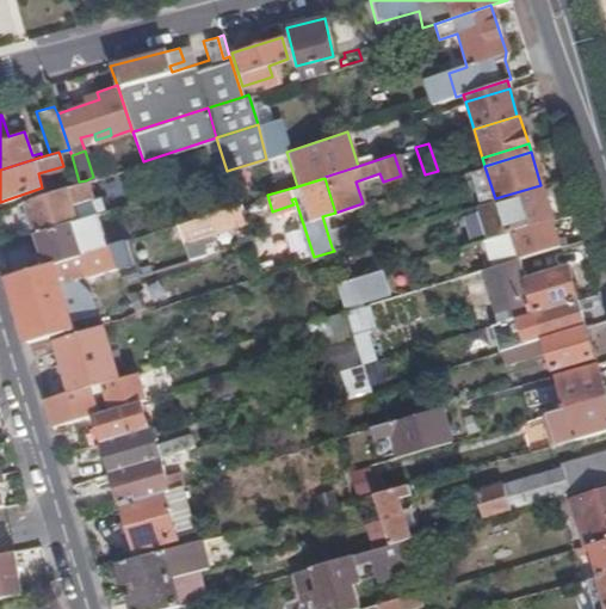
[(79,182),(24,201),(33,234),(73,221),(76,220),(72,204),(91,198),(86,180),(79,182)]
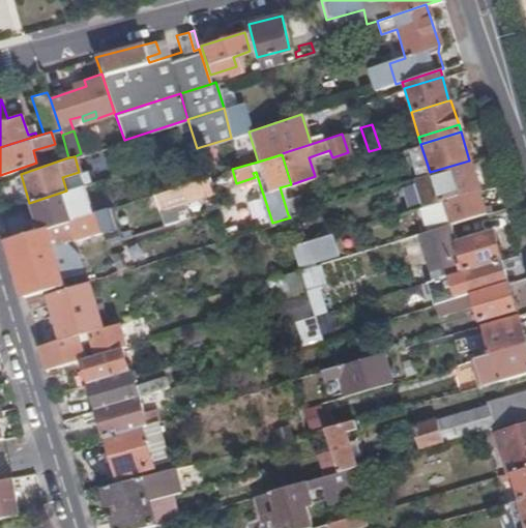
[(479,189),(469,160),(430,172),(439,201),(478,189),(479,189)]
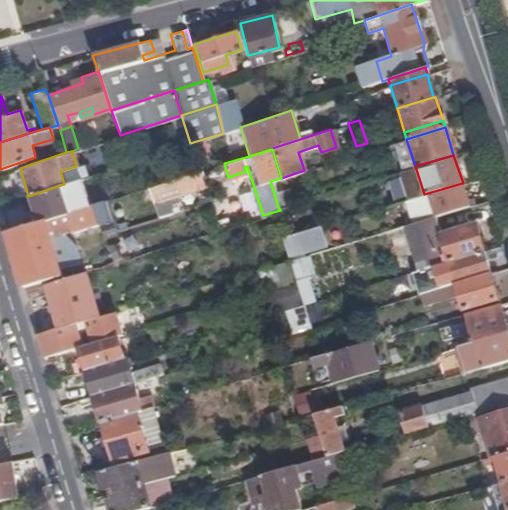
[(20,168),(13,170),(22,197),(28,196),(20,168)]
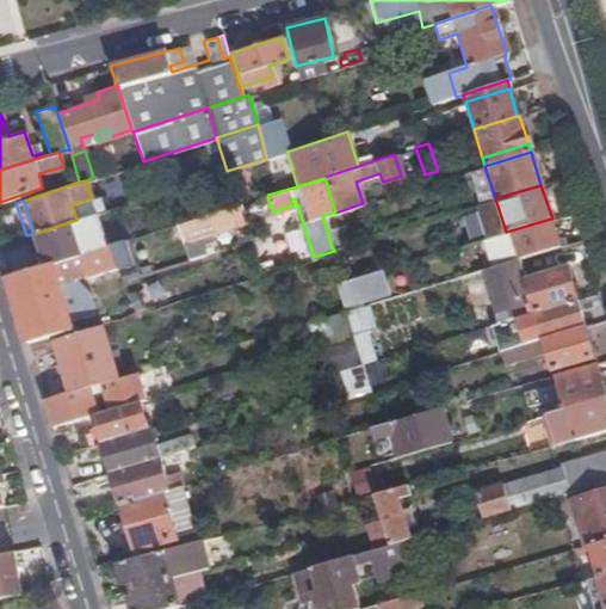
[(239,204),(175,223),(185,257),(203,252),(201,244),(211,240),(209,233),(243,221),(239,204)]
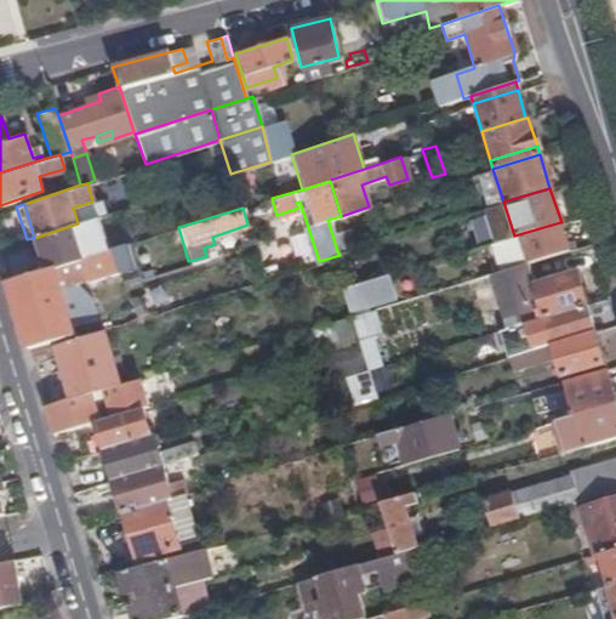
[(78,223),(74,225),(79,240),(93,237),(89,220),(78,223)]
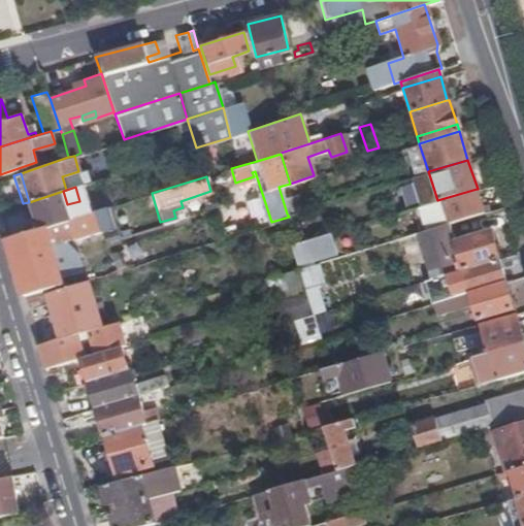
[(477,189),(437,200),(417,206),(423,230),(449,222),(484,212),(477,189)]
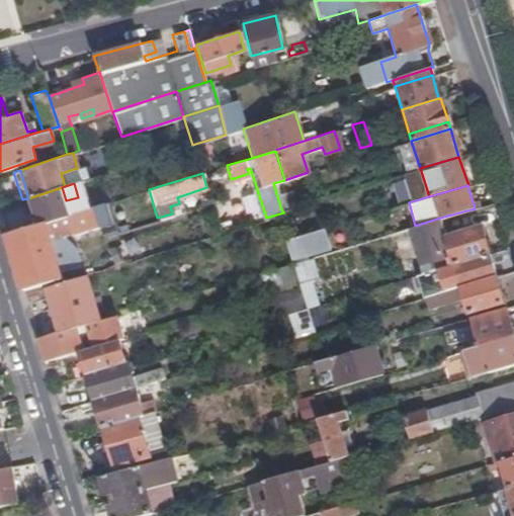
[(28,198),(37,226),(83,210),(78,197),(66,200),(62,187),(28,198)]
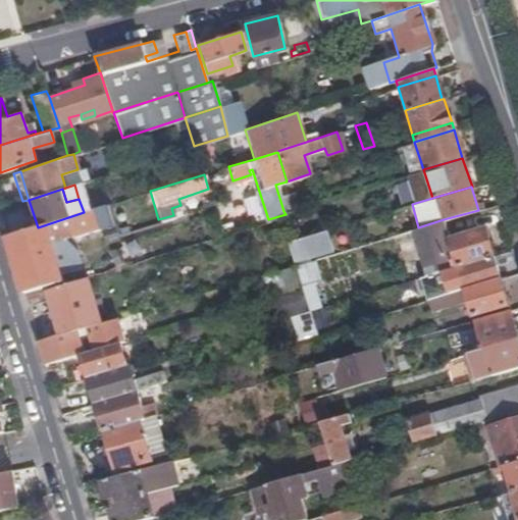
[(97,211),(101,225),(112,221),(108,207),(97,211)]
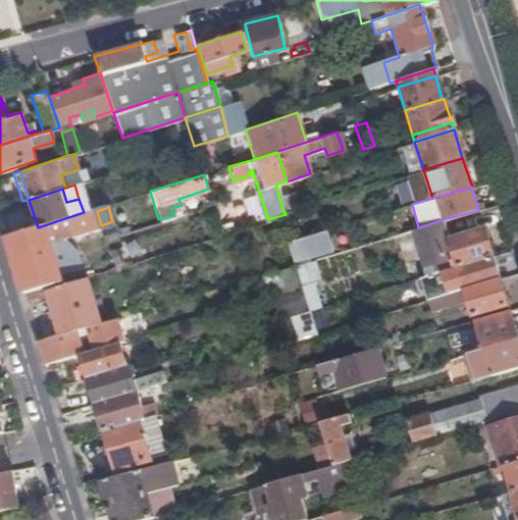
[(302,220),(298,207),(283,211),(286,214),(289,224),(302,220)]
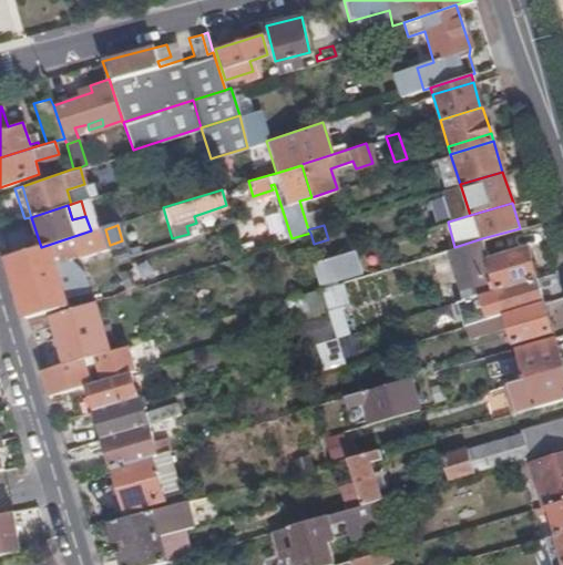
[(41,247),(7,257),(26,317),(50,310),(67,305),(64,297),(86,289),(81,271),(65,257),(80,253),(81,255),(110,246),(110,245),(105,229),(104,226),(91,230),(41,247)]
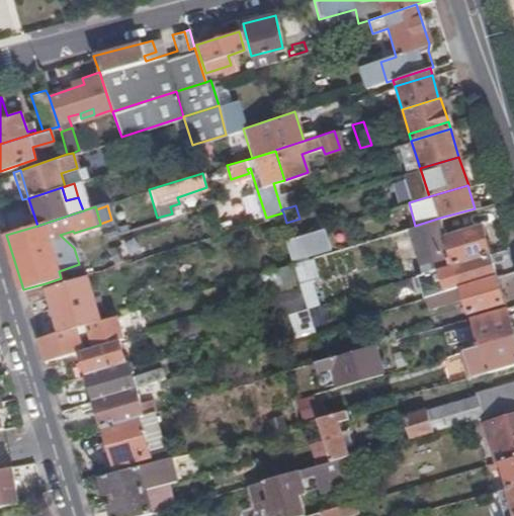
[(217,221),(220,232),(233,228),(230,218),(217,221)]
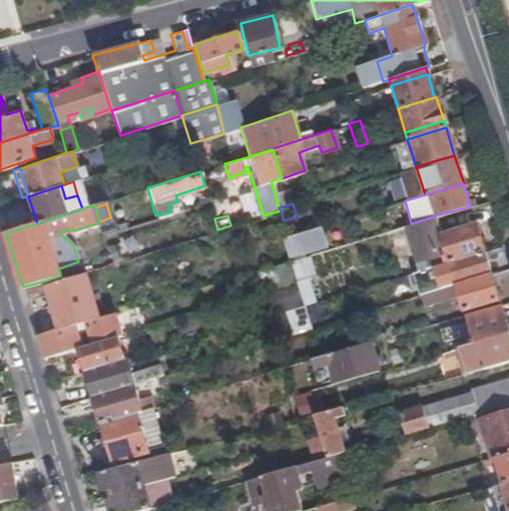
[(440,232),(436,215),(411,223),(404,225),(418,271),(437,265),(484,250),(476,223),(440,232)]
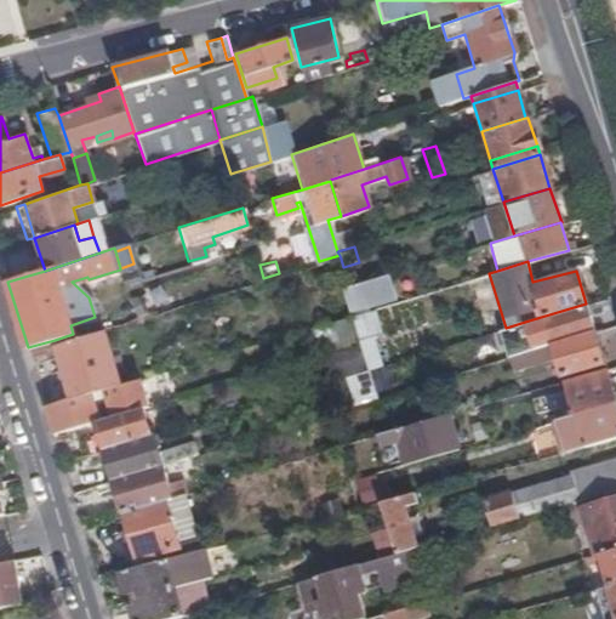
[(365,279),(359,262),(343,267),(348,284),(365,279)]
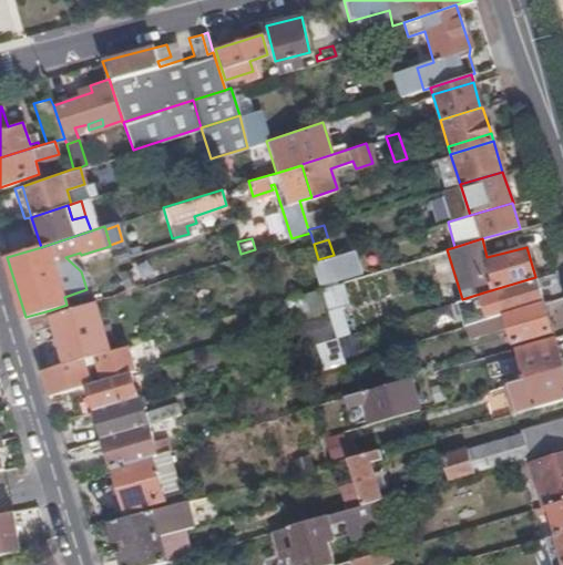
[(354,249),(334,255),(318,259),(311,262),(319,287),(334,283),(333,277),(360,269),(354,249)]
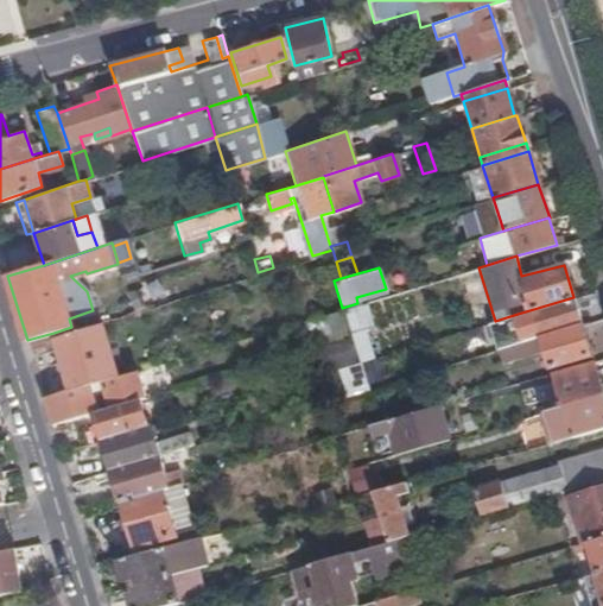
[(151,281),(138,284),(144,303),(156,300),(151,281)]
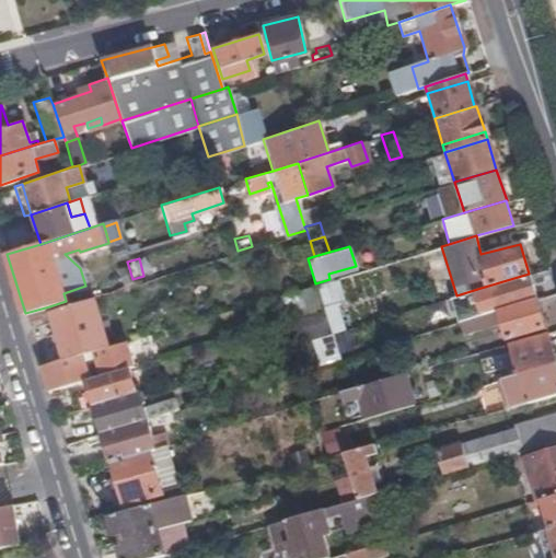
[(132,279),(127,262),(116,265),(120,282),(132,279)]
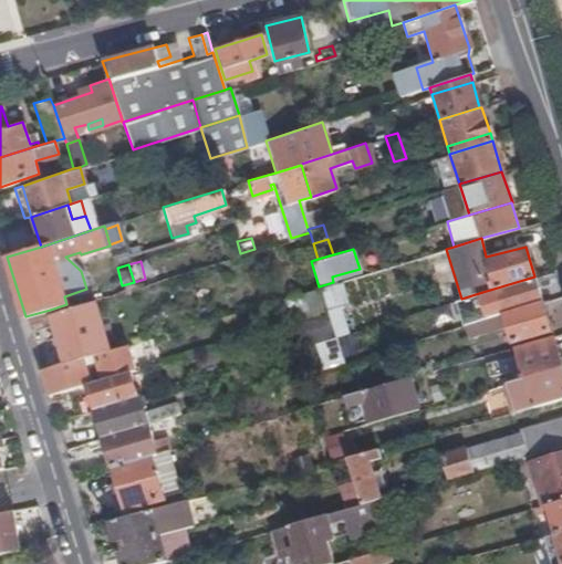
[(541,301),(534,277),(482,292),(487,305),(459,313),(462,324),(477,320),(541,301)]
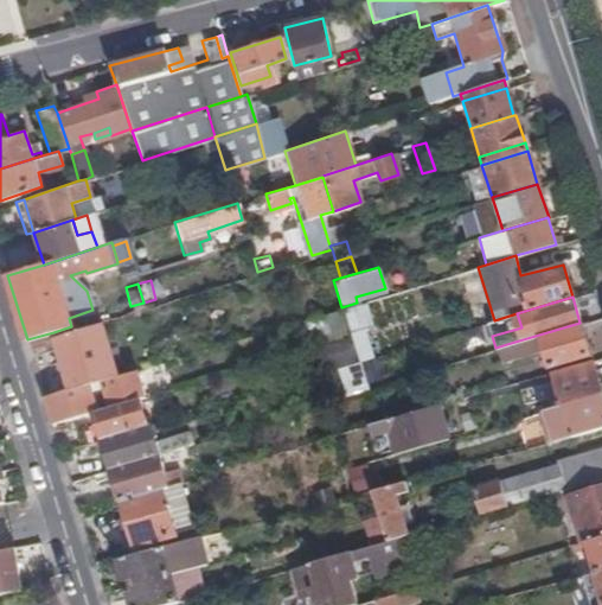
[(363,301),(357,303),(341,307),(346,323),(350,335),(358,362),(370,357),(360,326),(370,324),(363,301)]
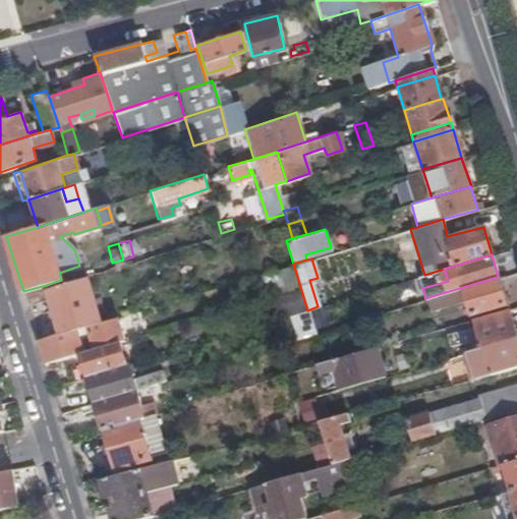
[(280,268),(284,280),(295,277),(291,265),(280,268)]
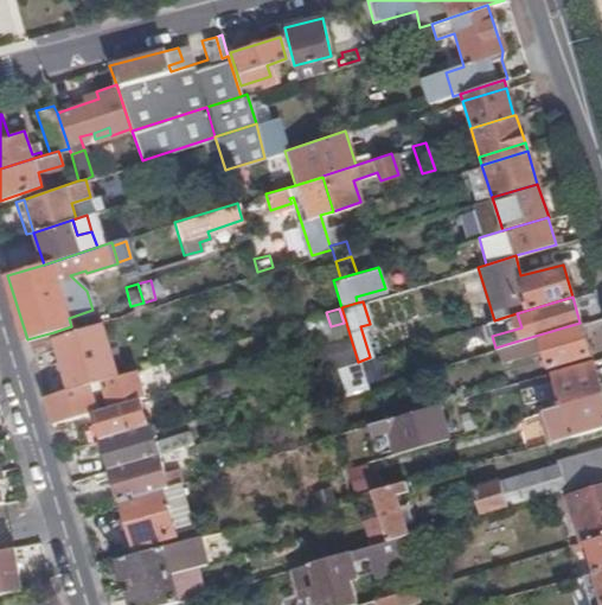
[(305,335),(313,332),(331,326),(326,312),(300,319),(305,335)]
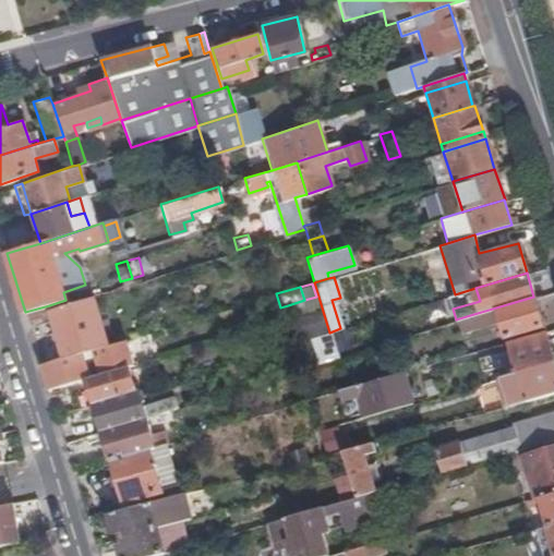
[(291,316),(322,307),(318,297),(316,297),(304,300),(288,305),(291,316)]
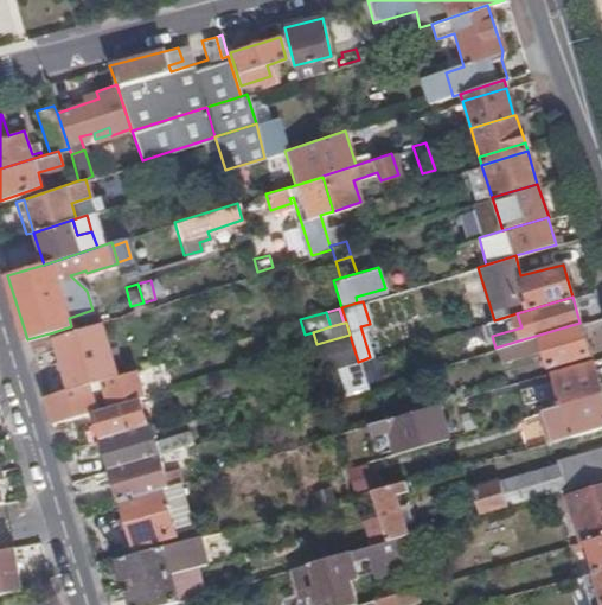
[(589,354),(580,323),(511,343),(514,356),(542,346),(546,367),(589,354)]
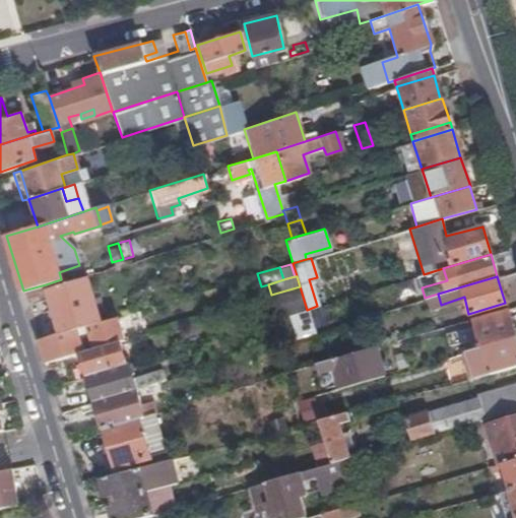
[(46,284),(23,290),(27,304),(49,298),(59,332),(100,320),(86,278),(48,290),(46,284)]
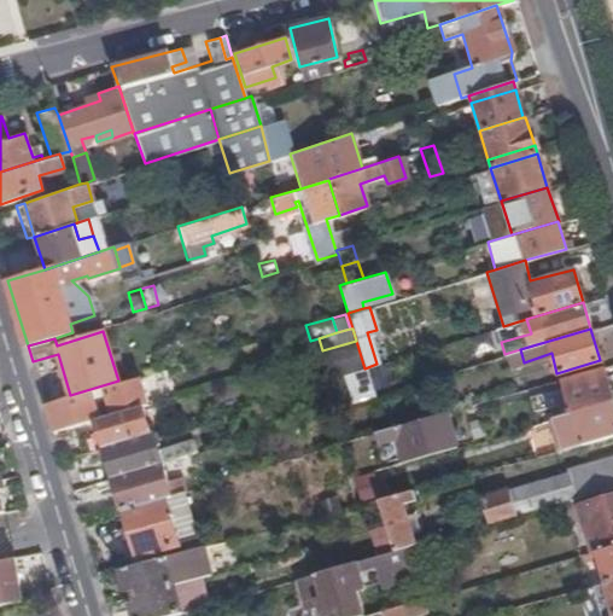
[(355,347),(323,356),(330,375),(360,365),(355,347)]
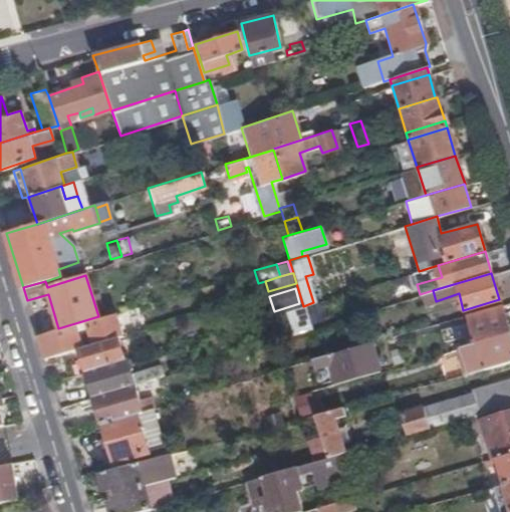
[(502,311),(500,304),(468,313),(470,319),(502,311)]
